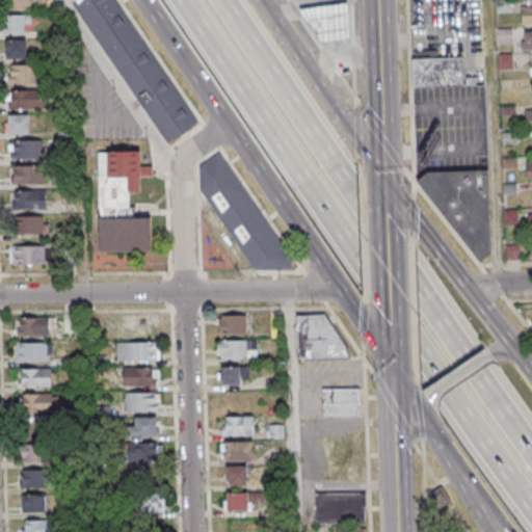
[(29,0),(9,0),(10,11),(29,11),(29,0)]
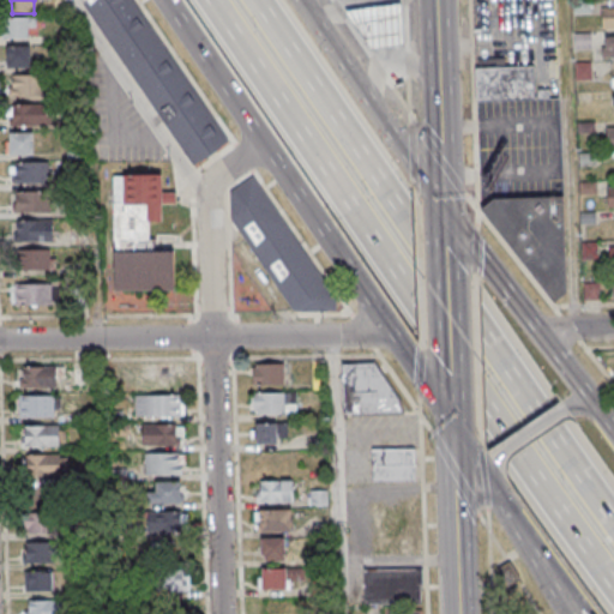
[(86,2),(90,0),(137,0),(234,140),(198,166),(86,2)]
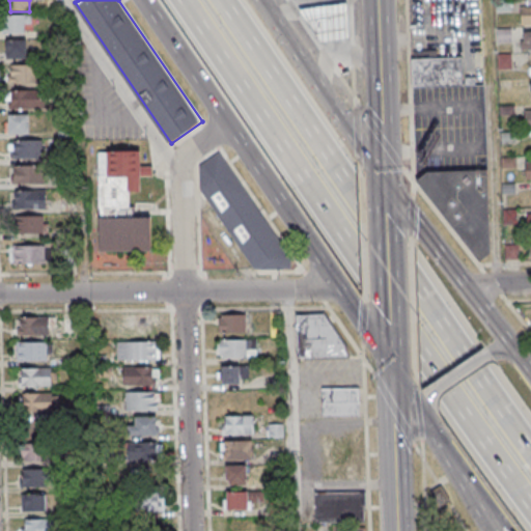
[(353,37),(350,1),(301,8),(323,42),(353,37)]
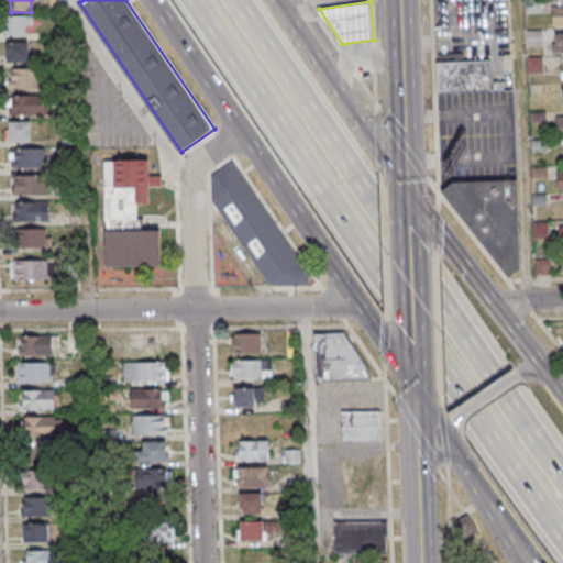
[(551,25),(562,24),(562,6),(551,6),(551,25)]
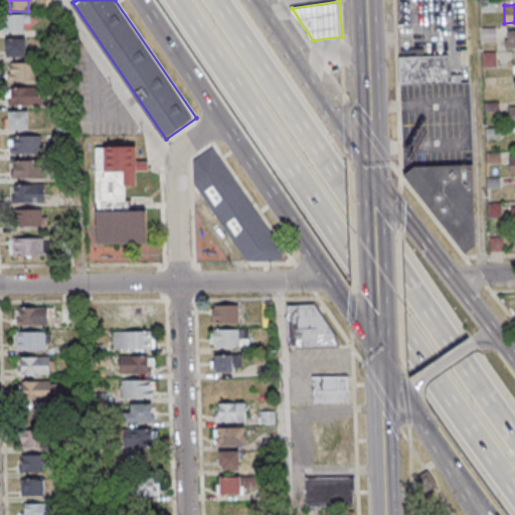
[(26,15),(4,15),(4,33),(26,33),(26,15)]
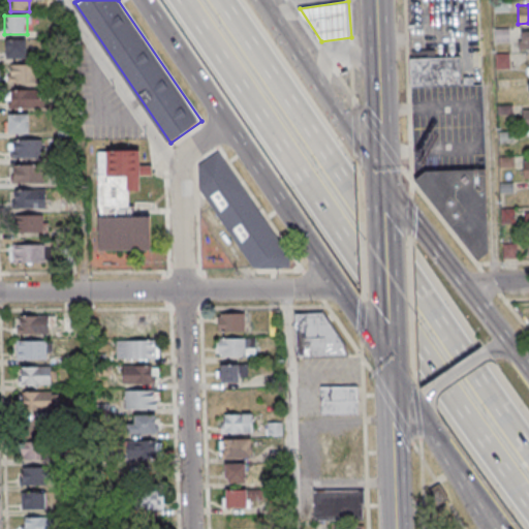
[(496,30),(498,41),(507,39),(505,29),(496,30)]
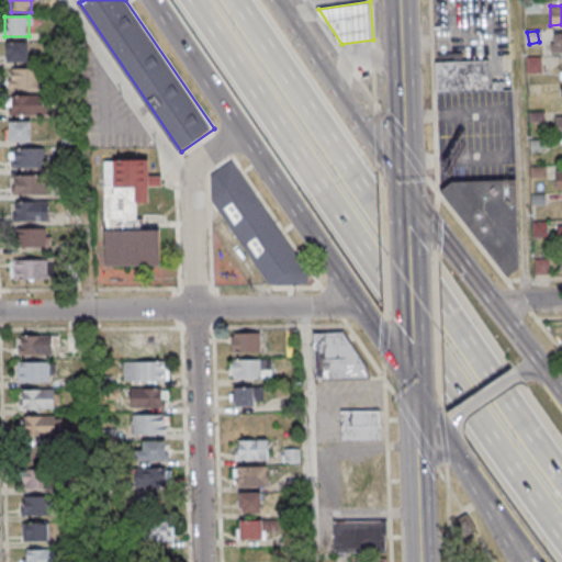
[(561,53),(561,32),(551,33),(551,53),(561,53)]
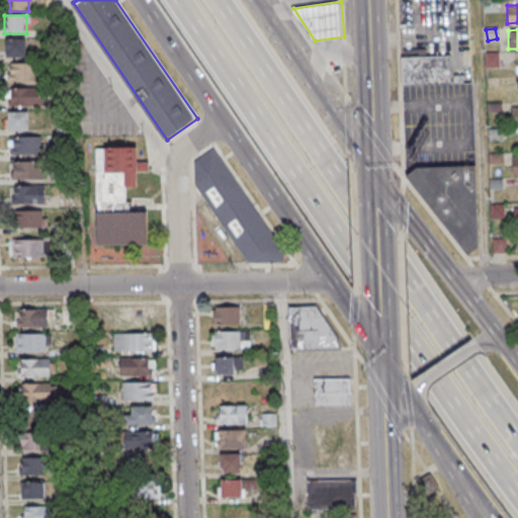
[(26,39),(5,39),(5,59),(26,59),(26,39)]
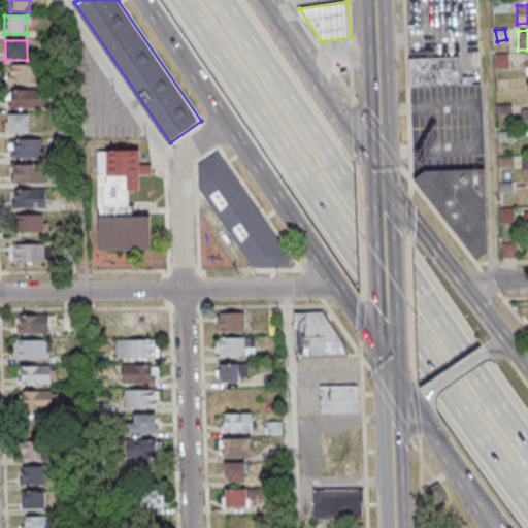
[(409,58),(409,87),(460,87),(460,58),(409,58)]
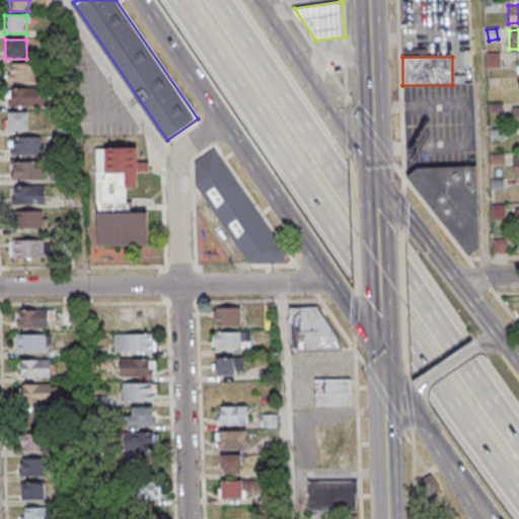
[(8,65),(8,83),(40,82),(40,65),(8,65)]
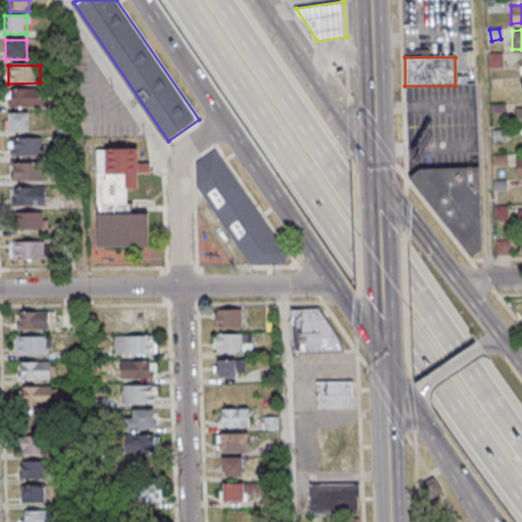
[(44,107),(44,89),(9,89),(9,107),(44,107)]
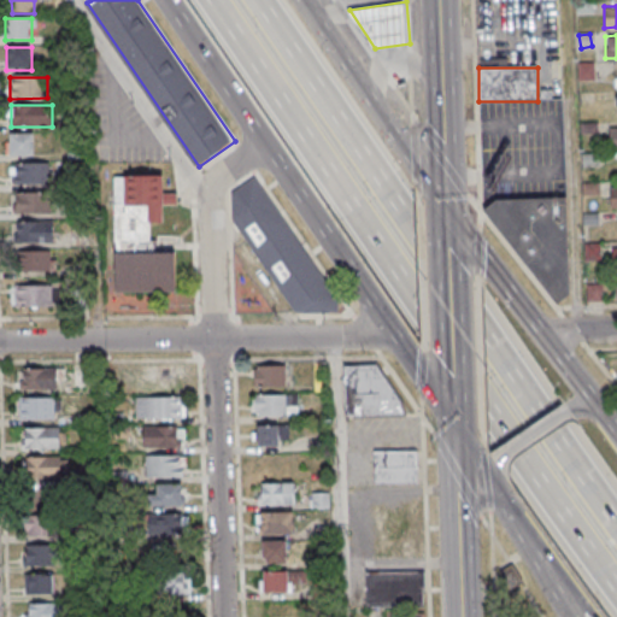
[(35,134),(9,134),(9,157),(35,157),(35,134)]
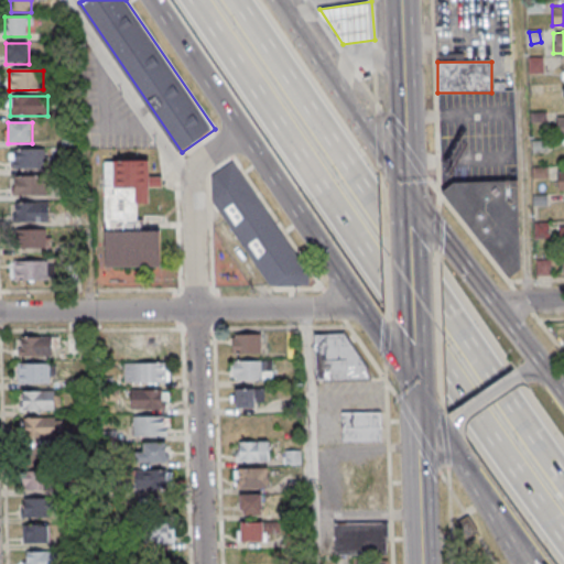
[(44,169),(44,150),(11,150),(11,169),(44,169)]
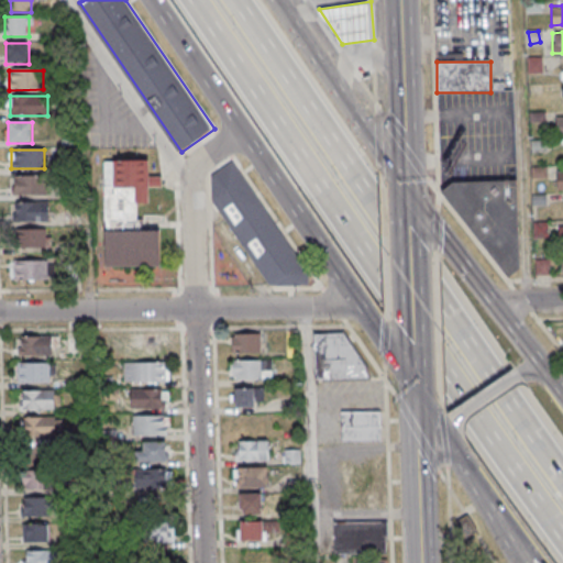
[(103,159),(105,267),(161,267),(159,230),(139,230),(139,202),(150,202),(148,159),(103,159)]
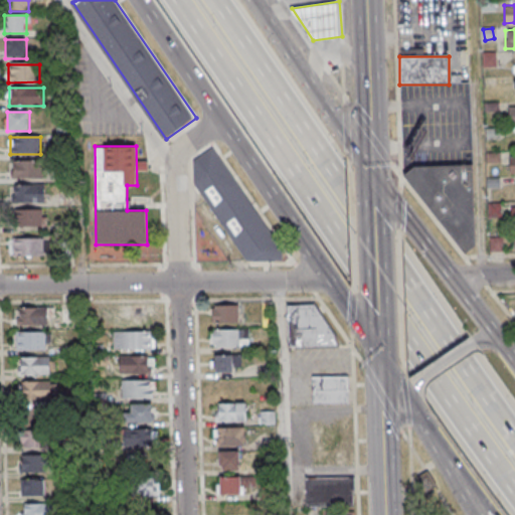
[(215,148),(285,250),(285,261),(248,262),(197,184),(196,162),(215,148)]
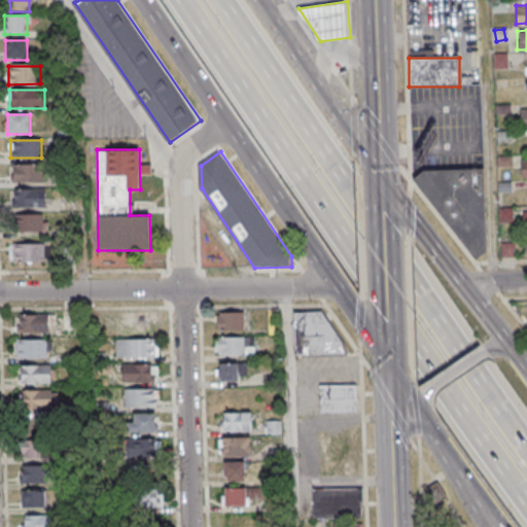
[(43,182),(43,165),(11,165),(11,182),(43,182)]
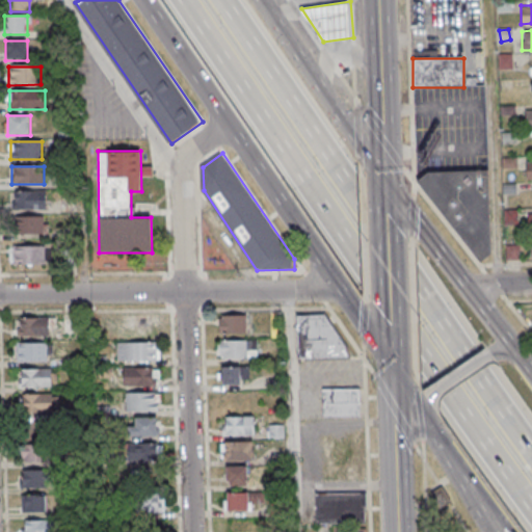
[(419,178),(477,264),(491,255),(488,169),(428,171),(419,178)]
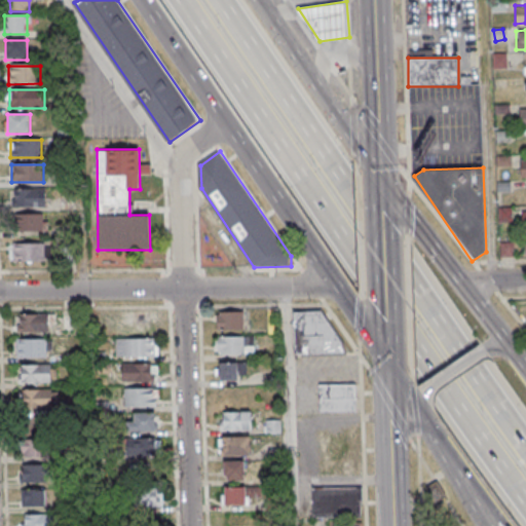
[(44,207),(44,189),(13,189),(13,207),(44,207)]
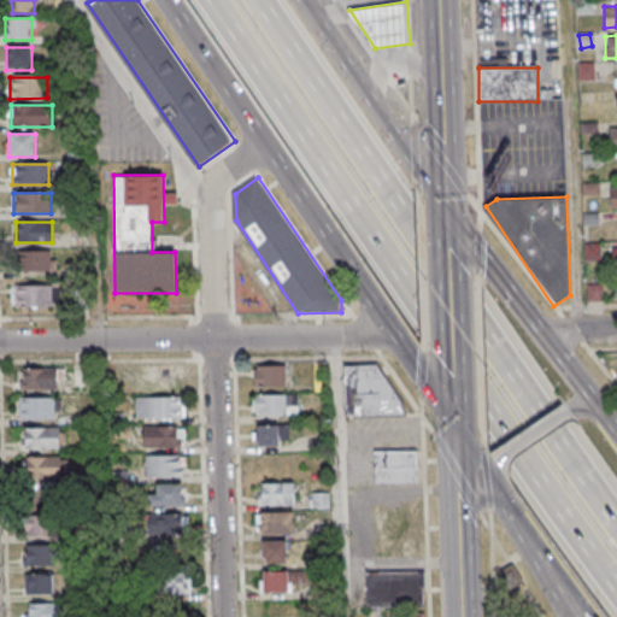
[(22,251),(22,272),(52,272),(52,251),(22,251)]
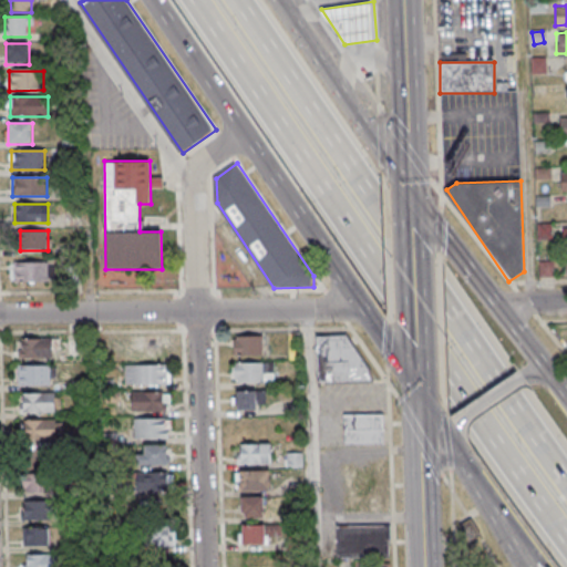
[(13,263),(13,282),(50,282),(50,263),(13,263)]
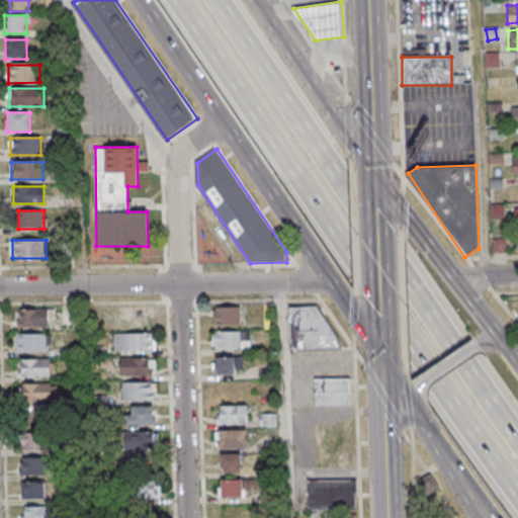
[(289,350),(329,350),(329,306),(289,307),(289,350)]
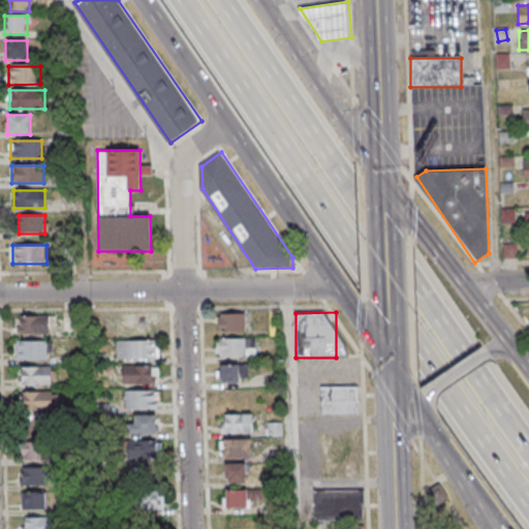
[(245,313),(217,313),(217,332),(245,332),(245,313)]
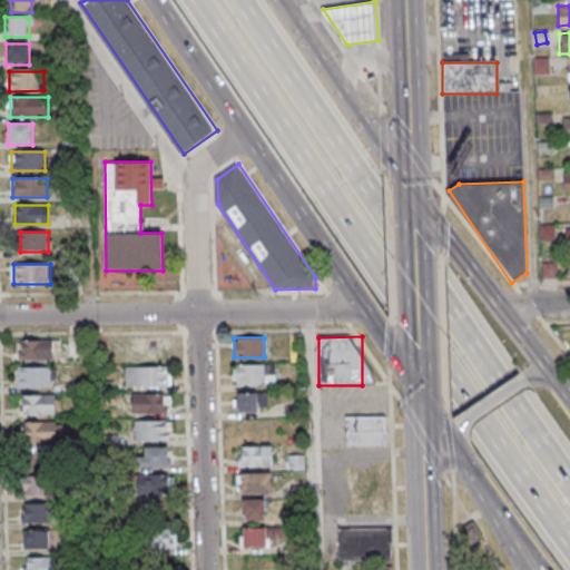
[(20,360),(53,360),(53,341),(20,341),(20,360)]
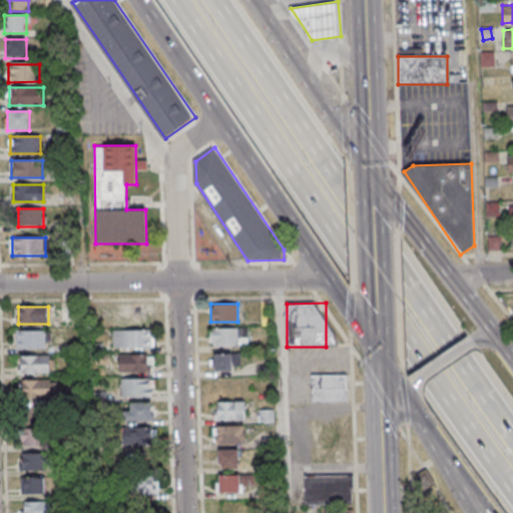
[(74,323),(74,312),(64,312),(64,323),(74,323)]
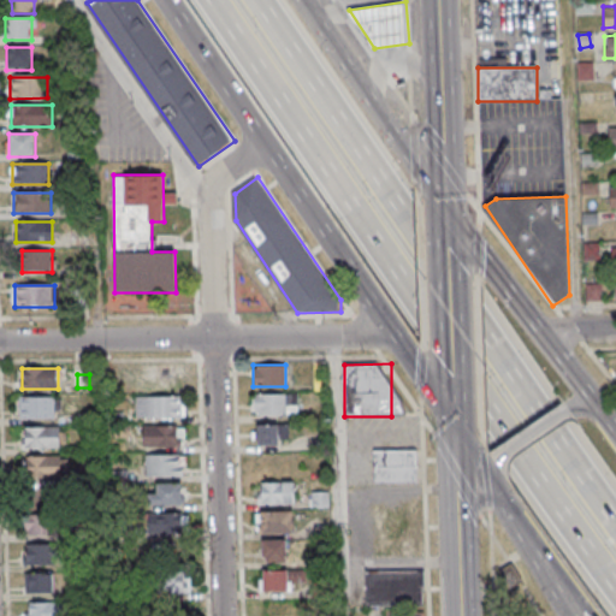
[(298,414),(298,394),(253,394),(253,414),(298,414)]
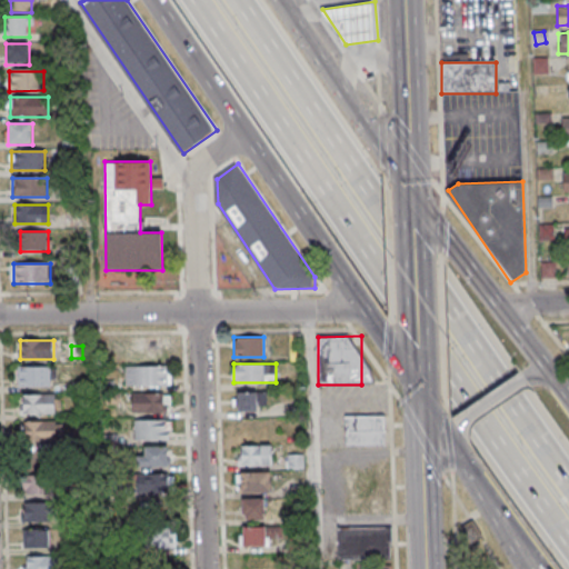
[(57,386),(57,367),(18,367),(18,386),(57,386)]
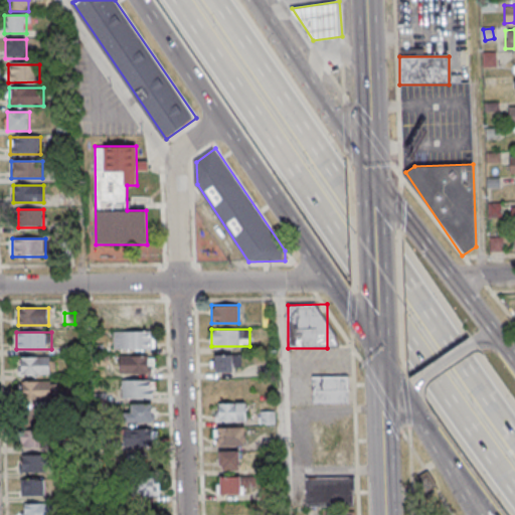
[(113,333),(113,350),(153,350),(153,332),(113,333)]
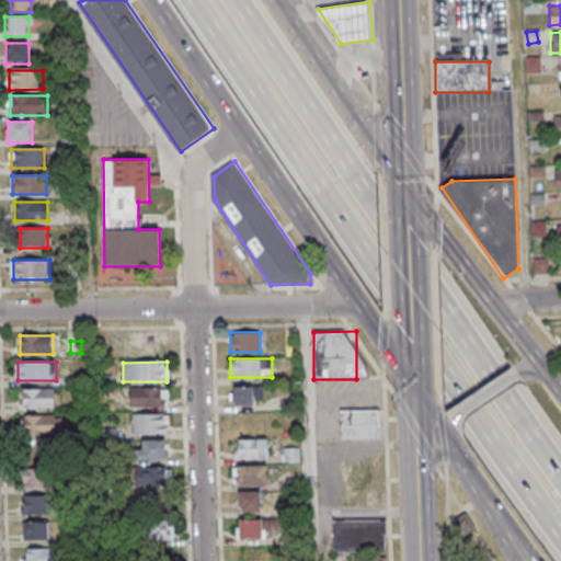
[(233,386),(233,404),(263,404),(262,386),(233,386)]
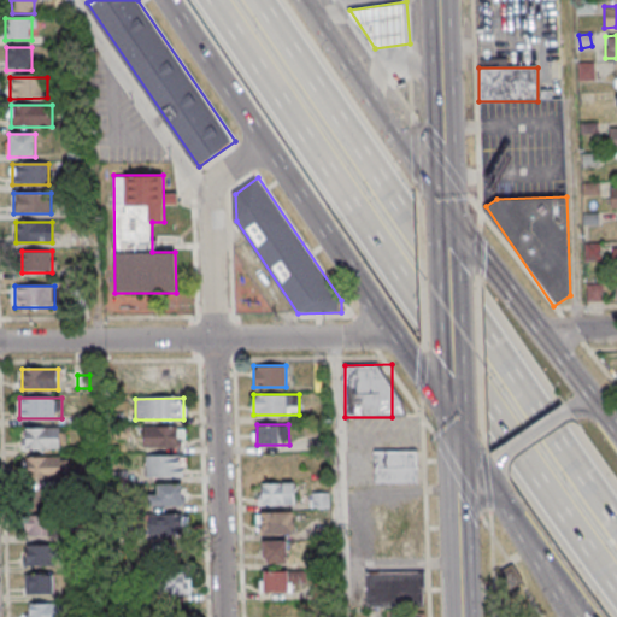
[(24,448),(62,448),(62,428),(24,428),(24,448)]
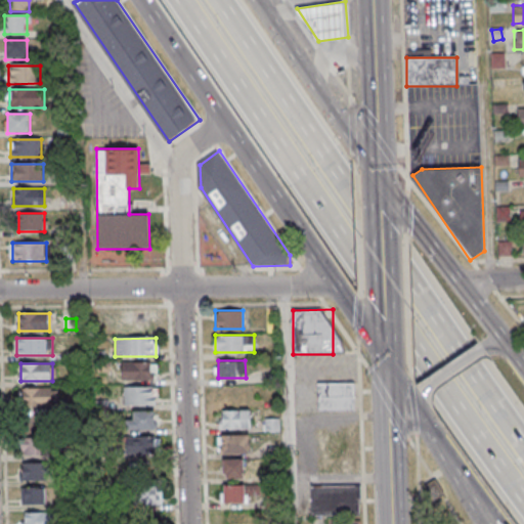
[(122,363),(122,381),(154,381),(154,363),(122,363)]
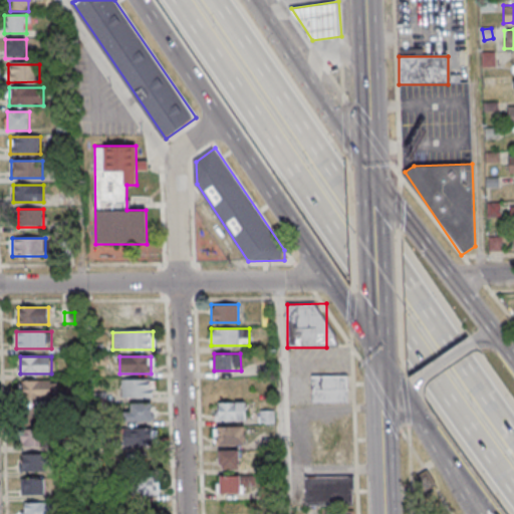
[(347,403),(347,376),(310,376),(310,403),(347,403)]
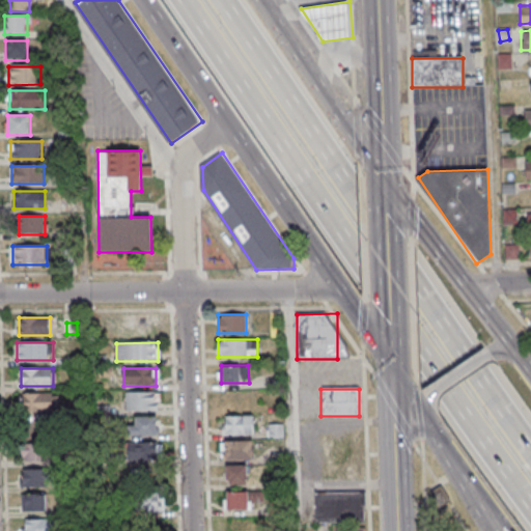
[(55,414),(55,393),(22,393),(22,414),(55,414)]
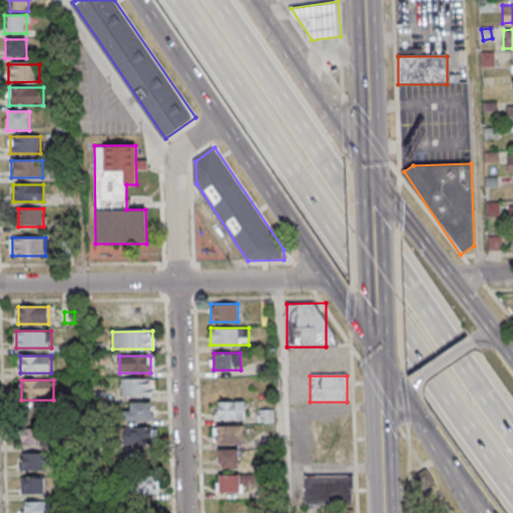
[(120,381),(120,398),(152,398),(152,381),(120,381)]
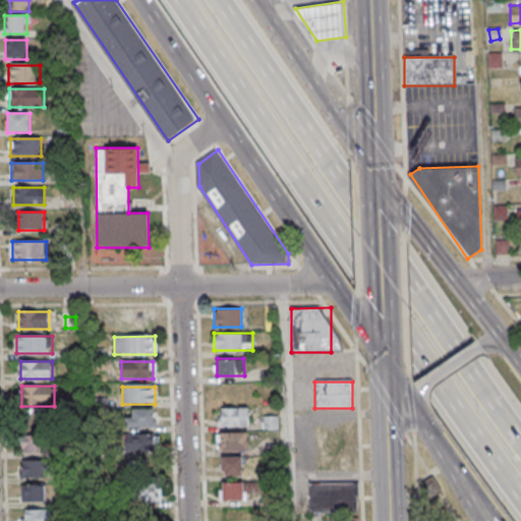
[(217,425),(247,425),(247,407),(217,407),(217,425)]
